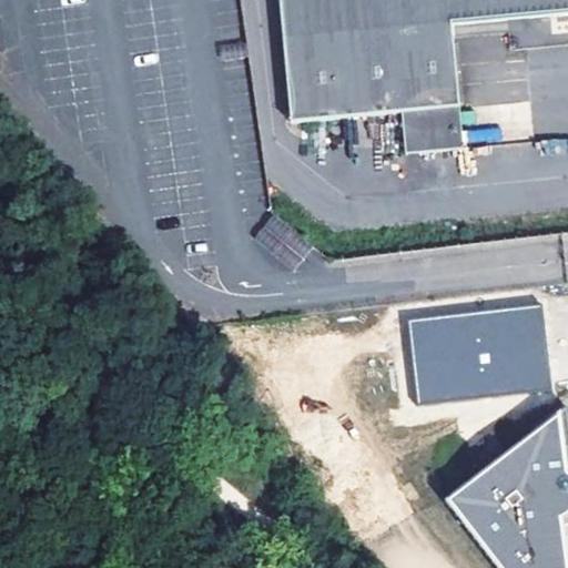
[(505,0),(508,23),(567,17),(567,0),(283,0),(295,125),(405,117),(409,156),(466,152),(457,29),(454,0),(505,0)]
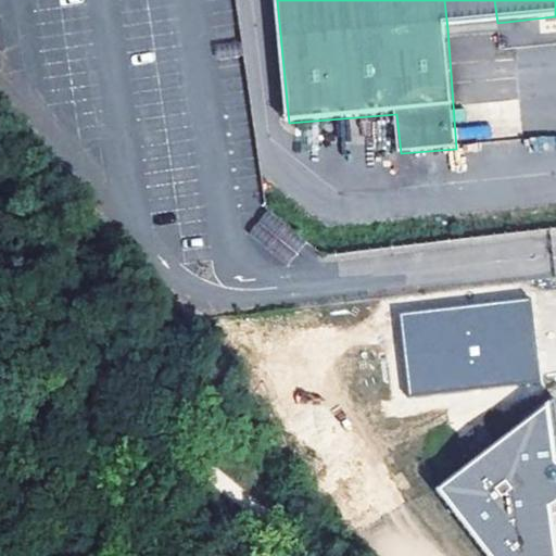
[(444,0),(447,28),(497,23),(494,0),(444,0)]
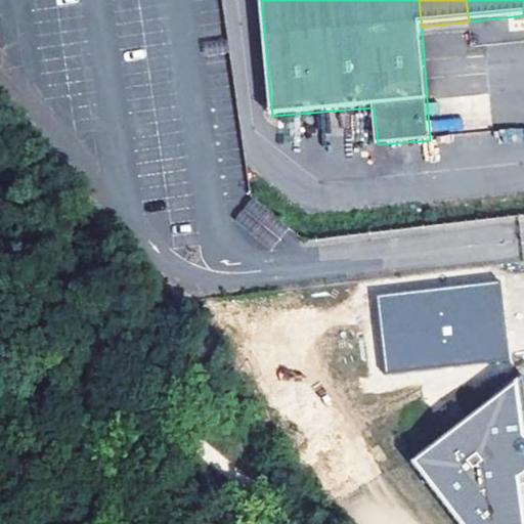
[(267,251),(289,228),(253,197),(232,219),(267,251)]
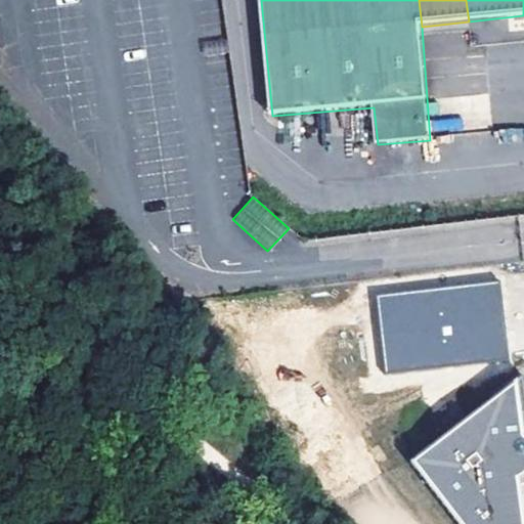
[(500,281),(378,296),(387,374),(510,359),(500,281)]
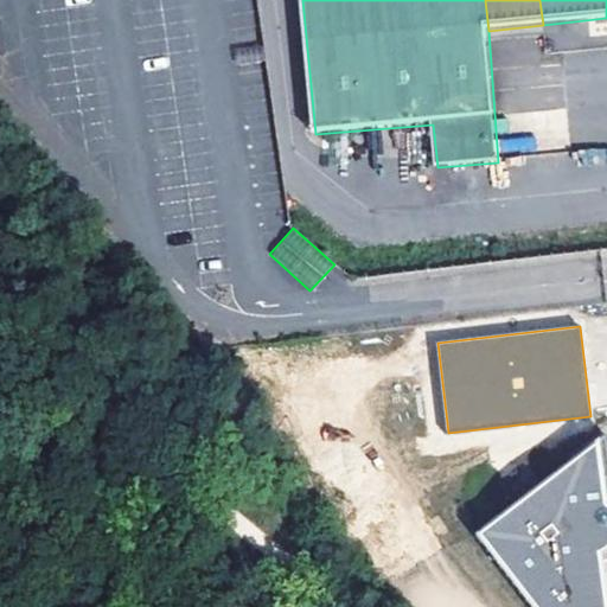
[(605,550),(606,553),(606,453),(604,434),(477,534),(531,606),(606,606),(600,562),(599,554),(605,550)]
